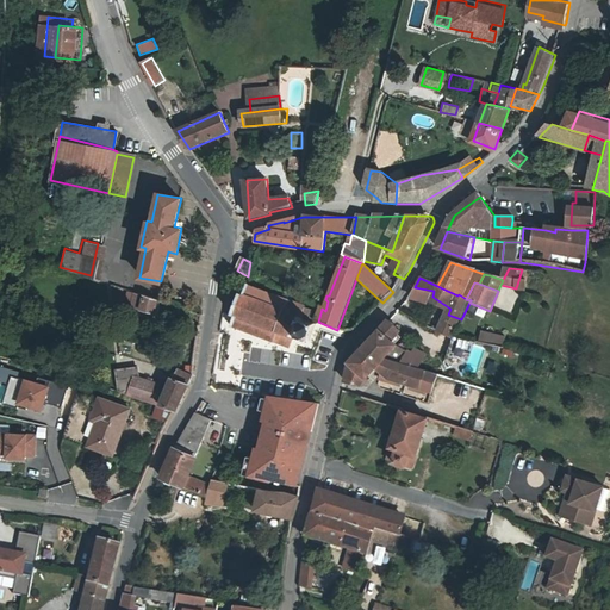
[(410,297),(433,297),(434,291),(415,287),(410,297)]
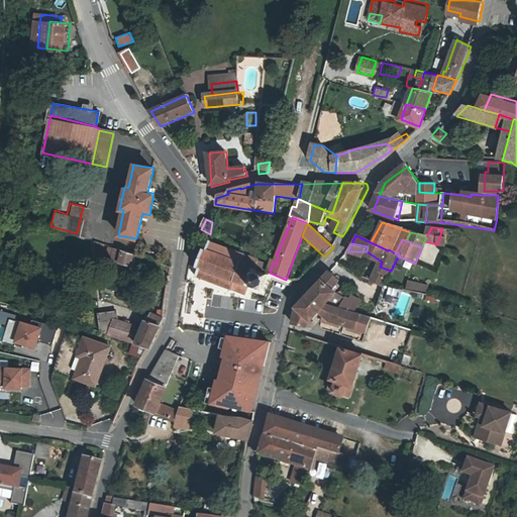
[(111,253),(119,256),(121,249),(113,246),(111,253)]
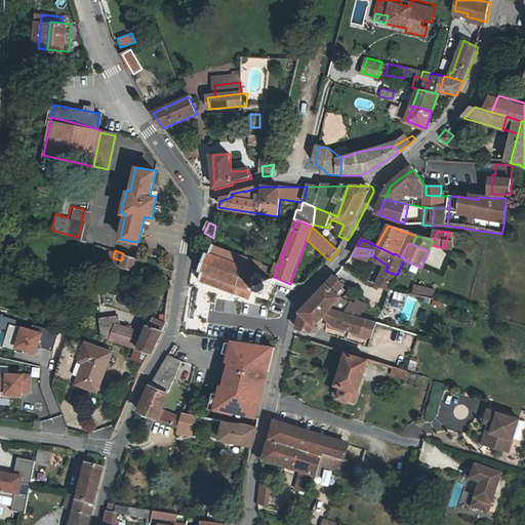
[(202,272),(199,281),(202,282),(232,293),(244,298),(249,287),(259,291),(260,291),(266,280),(259,278),(263,271),(210,251),(207,257),(203,256),(198,270),(202,272)]
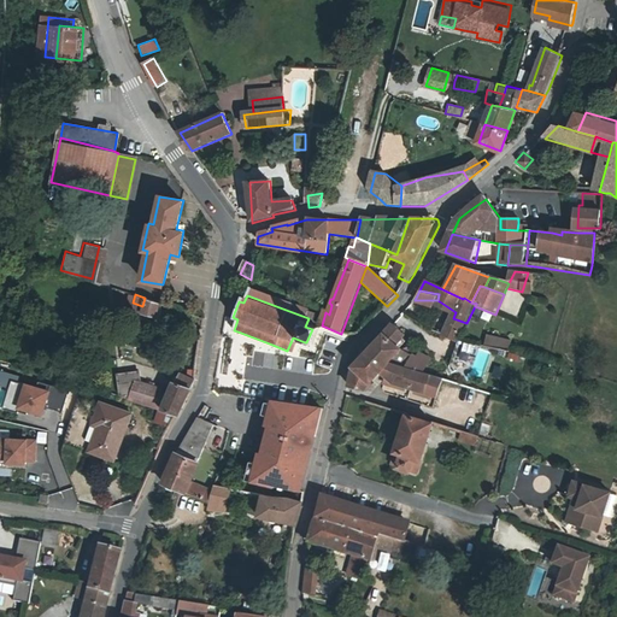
[(158,301),(145,298),(142,306),(141,310),(154,313),(158,301)]
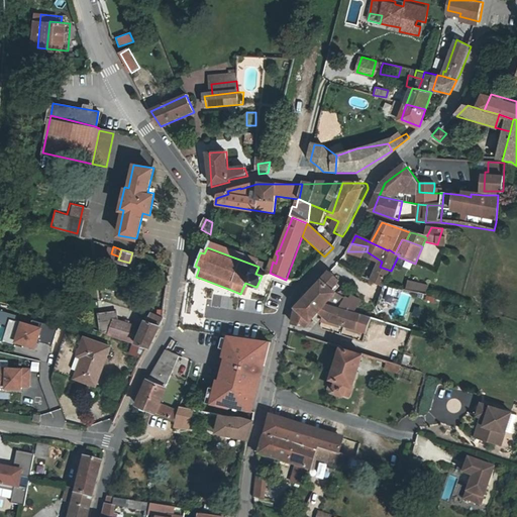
[(384,286),(391,271),(380,267),(377,274),(373,283),(384,286)]
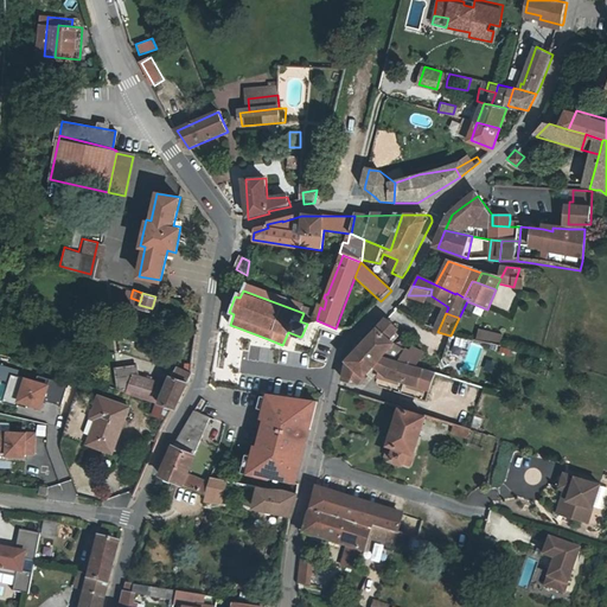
[(365,345),(362,349),(390,358),(430,371),(435,372),(440,359),(442,359),(445,351),(423,346),(421,353),(400,347),(400,345),(397,345),(393,342),(401,330),(388,319),(365,345)]
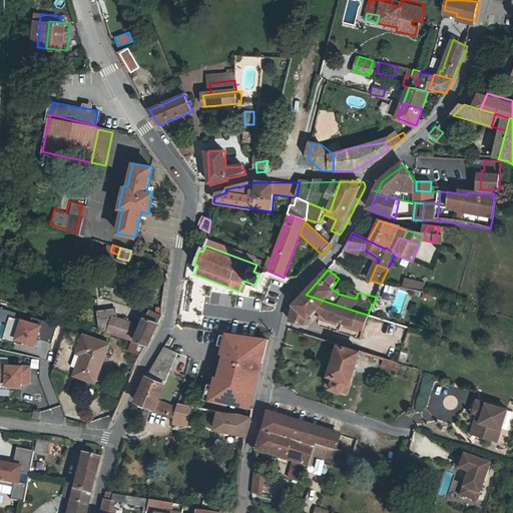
[(401,284),(422,291),(424,283),(404,276),(401,284)]
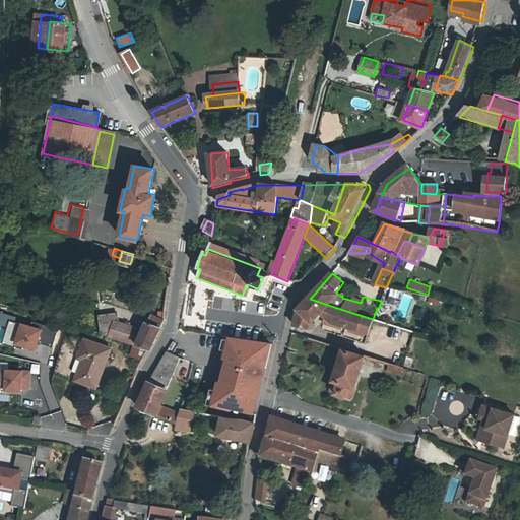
[(309,330),(324,314),(334,307),(310,299),(300,312),(296,326),(309,330)]
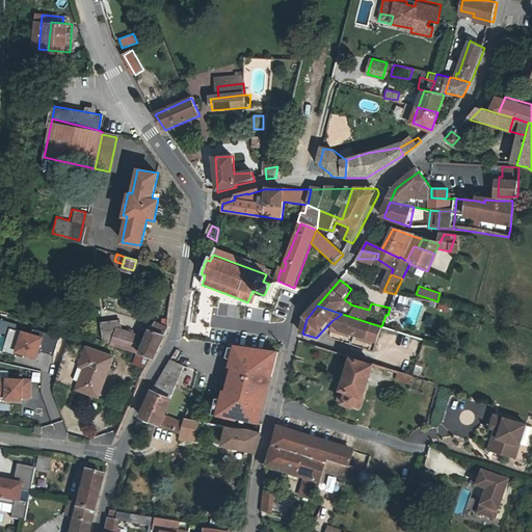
[(377,325),(342,314),(331,321),(343,330),(373,339),(377,325)]
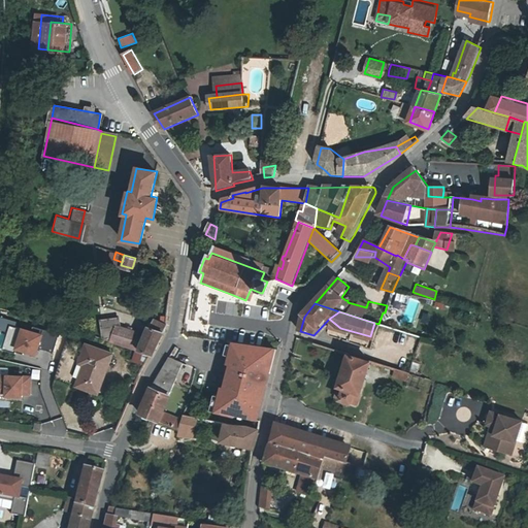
[(59,334),(12,320),(3,350),(15,354),(17,353),(18,349),(25,351),(36,355),(38,349),(54,353),(59,334)]
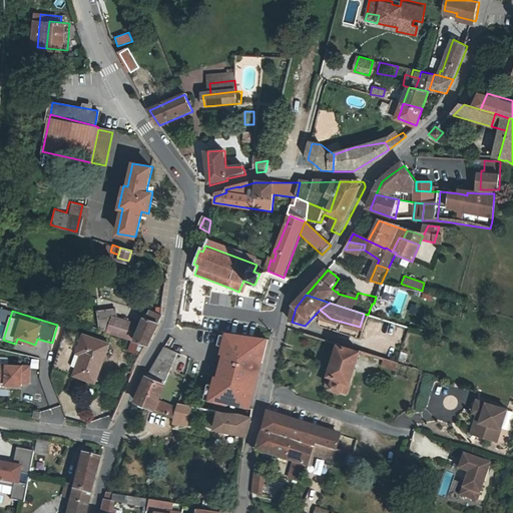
[(368,315),(364,314),(360,327),(371,331),(375,317),(368,315)]
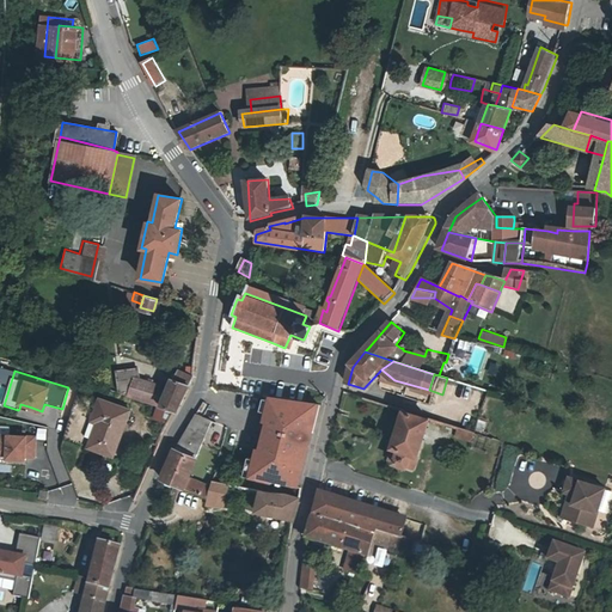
[(128,396),(175,411),(178,412),(187,396),(189,386),(190,384),(172,378),(170,379),(167,386),(135,378),(128,396)]
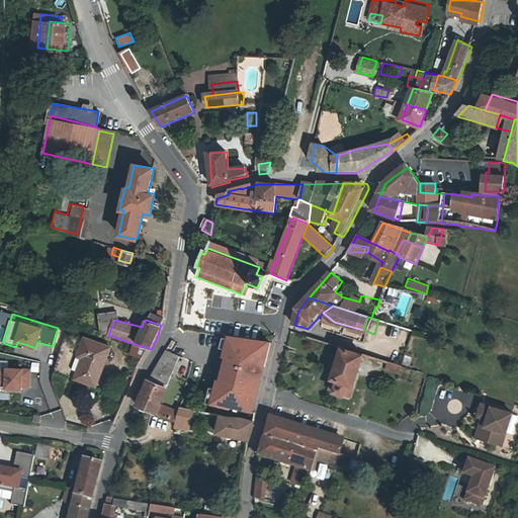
[(270,343),(229,336),(211,404),(231,409),(239,409),(252,412),(270,343)]
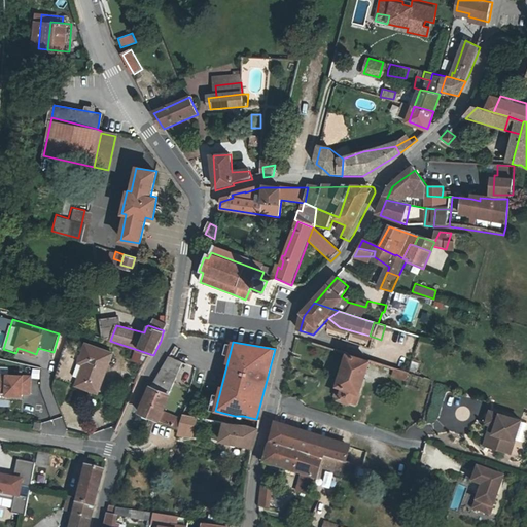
[(74,381),(73,386),(95,393),(108,354),(80,346),(70,379),(74,381)]
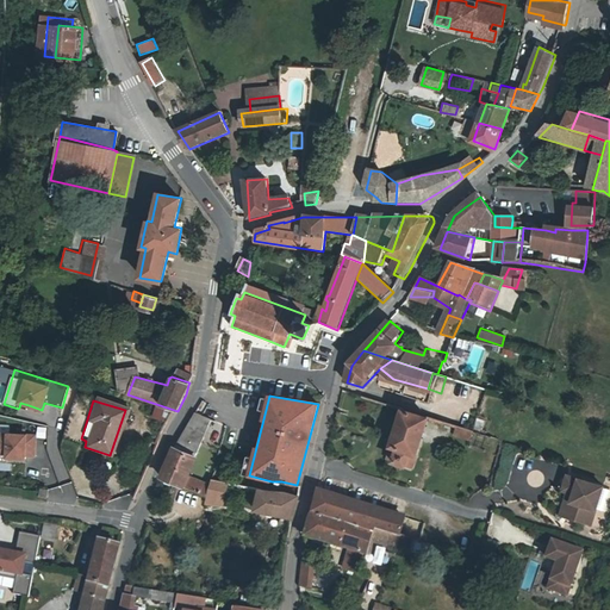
[(430,417),(404,409),(392,447),(398,449),(393,461),(406,467),(411,454),(417,456),(430,417)]
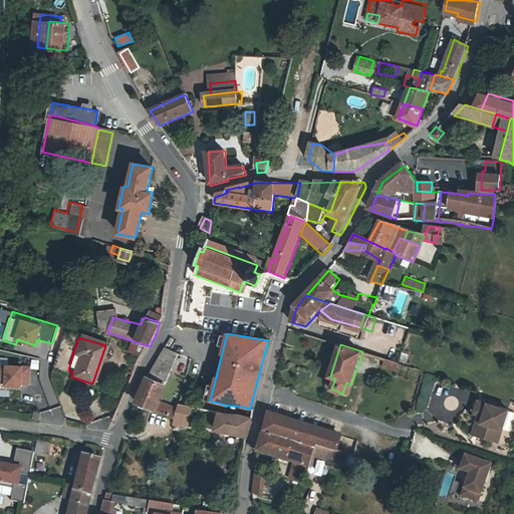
[(136,405),(154,412),(164,387),(172,365),(178,354),(164,348),(163,350),(136,405)]
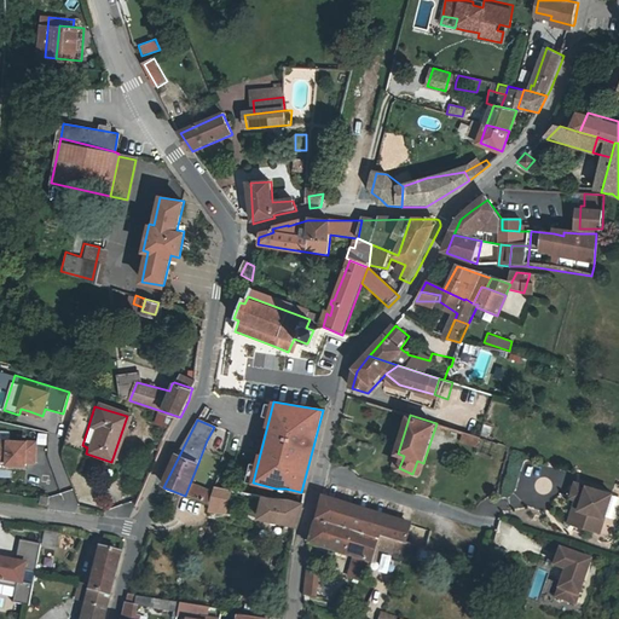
[(480,439),(441,426),(439,435),(460,441),(460,440),(478,447),(480,439)]
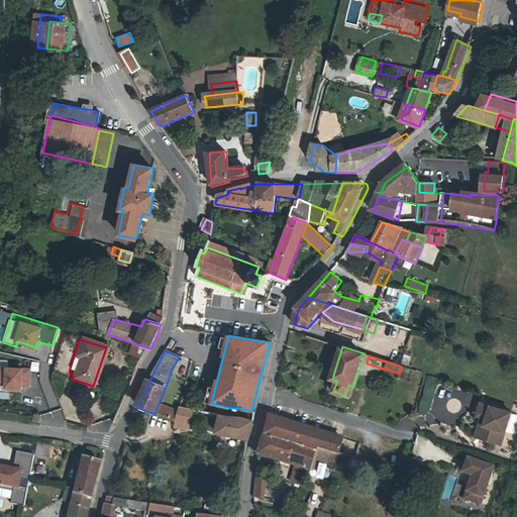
[(30,370),(0,368),(0,385),(6,386),(6,388),(22,389),(22,387),(29,387),(30,370)]
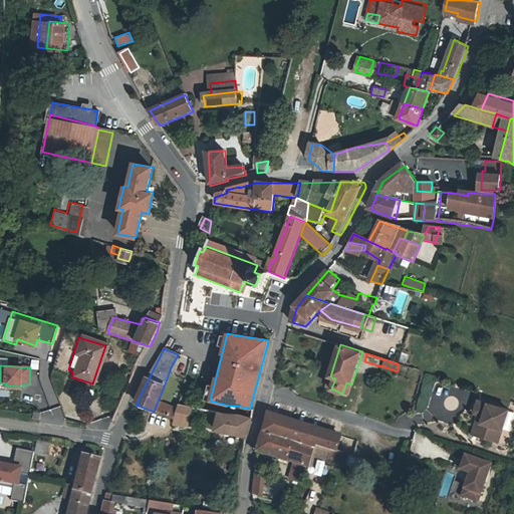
[(335,378),(330,376),(326,387),(331,389),(335,378)]
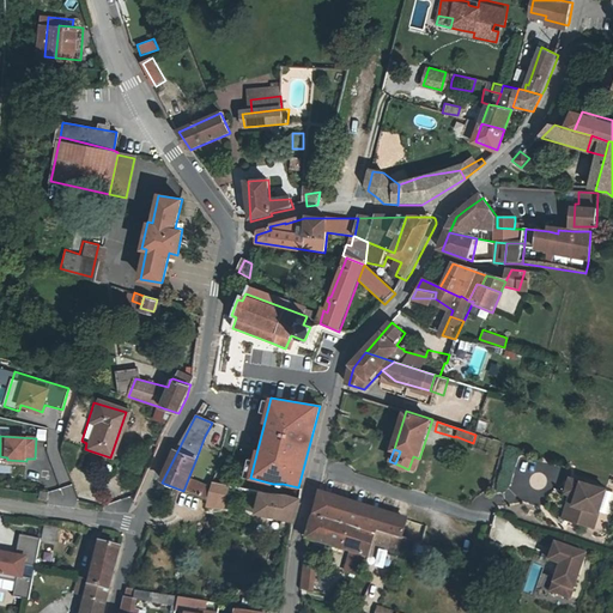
[(565,493),(571,496),(574,497),(570,505),(575,507),(571,520),(594,528),(607,490),(571,478),(565,493)]
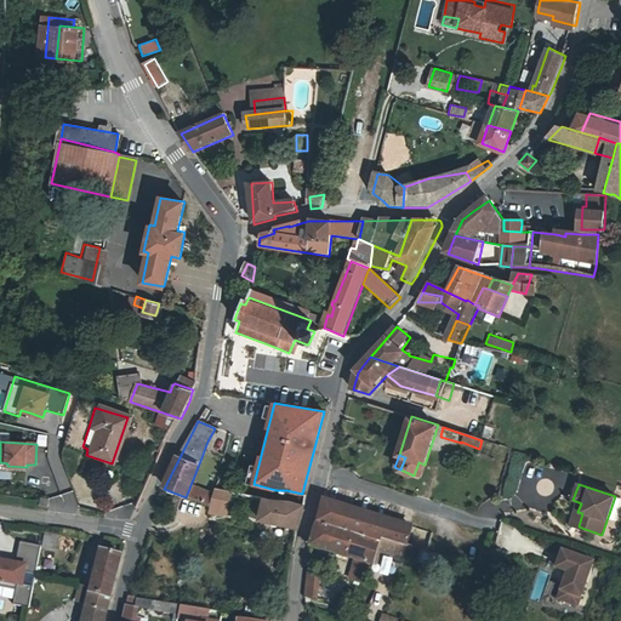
[(191,499),(203,503),(206,494),(193,490),(191,499)]
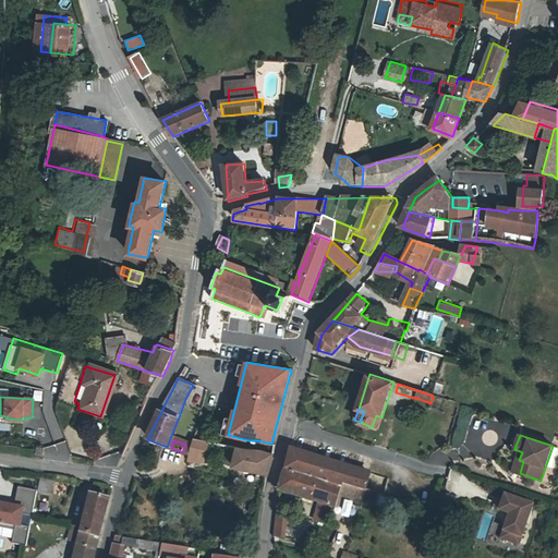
[(209,444),(201,443),(194,440),(193,446),(191,456),(205,462),(209,444)]
